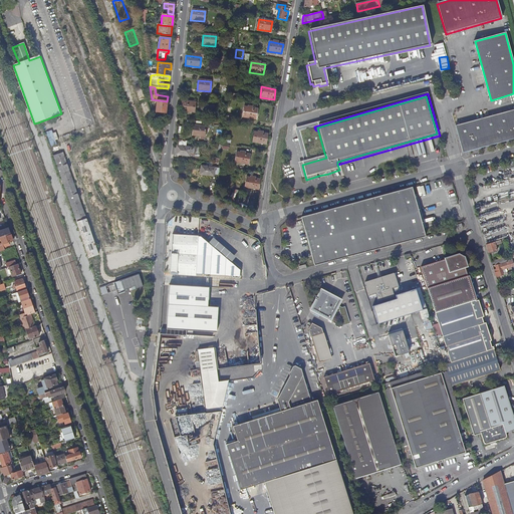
[(155,112),(164,113),(166,113),(167,101),(153,99),(153,101),(156,101),(155,111),(153,110),(154,112),(155,112)]
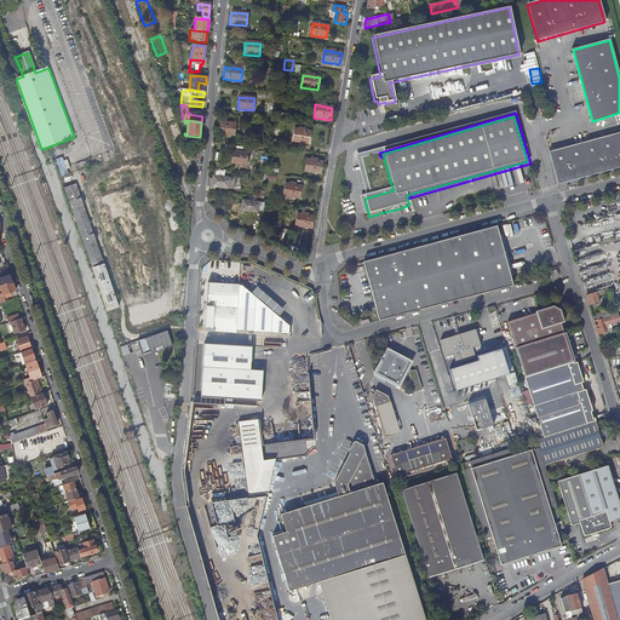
[(235,125),(218,122),(217,135),(234,137),(235,125)]
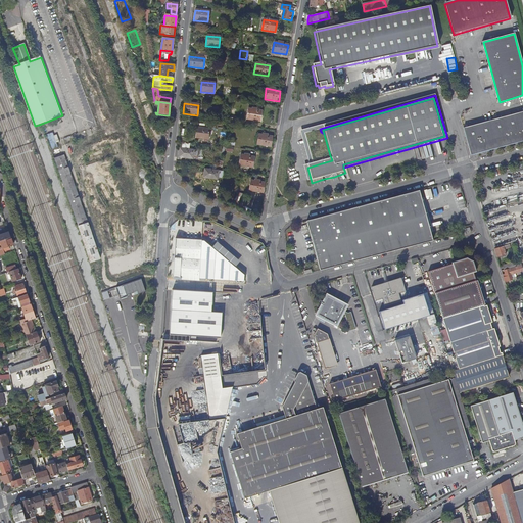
[(92,128),(97,126),(91,107),(85,109),(92,128)]
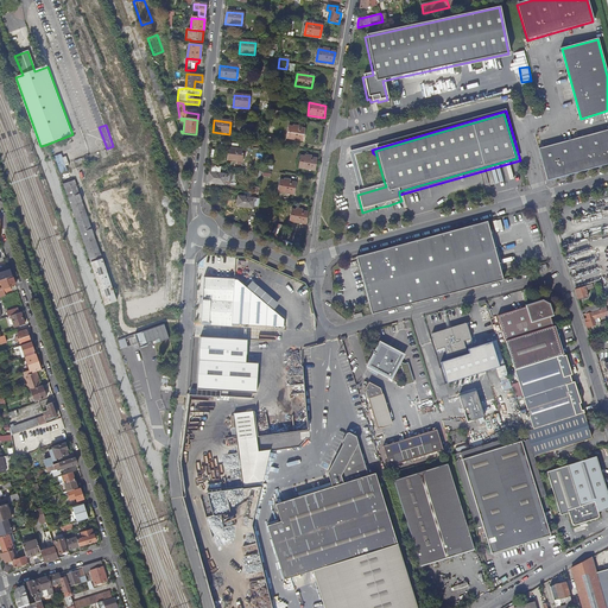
[(305,130),(289,127),(286,139),(303,141),(305,130)]
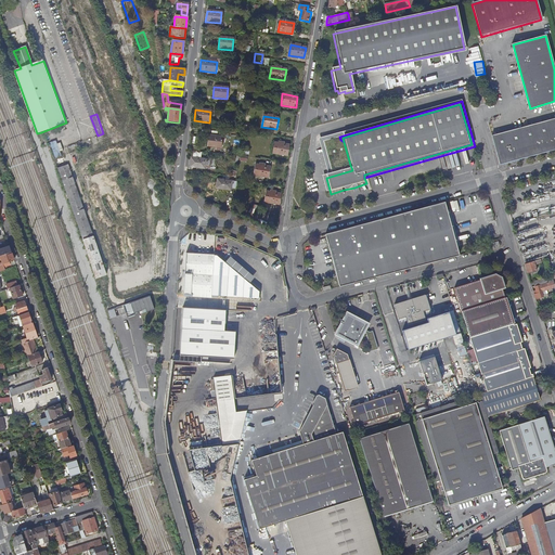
[(500,166),(554,150),(554,118),(491,137),(500,166)]
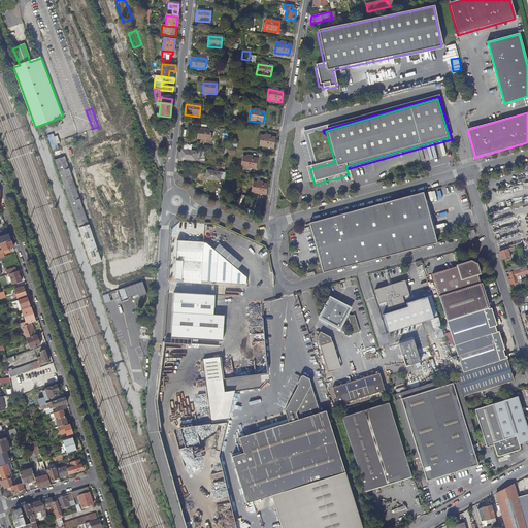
[(211,131),(198,129),(197,140),(209,141),(211,131)]
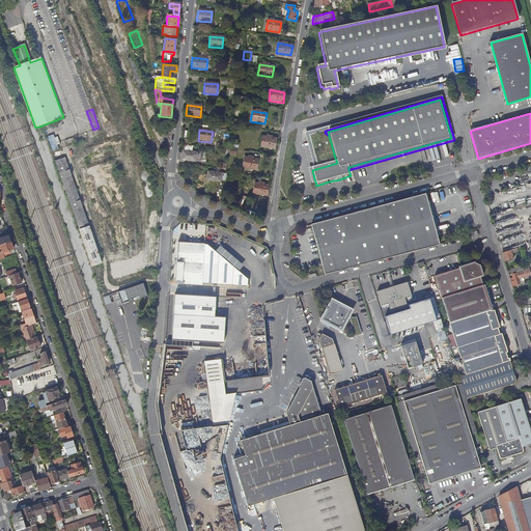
[(49,135),(53,150),(59,148),(55,134),(49,135)]
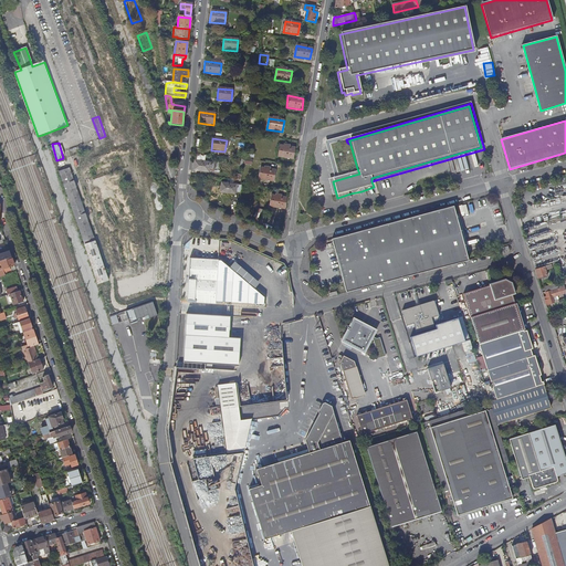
[(295,148),(280,145),(278,156),(293,159),(295,148)]
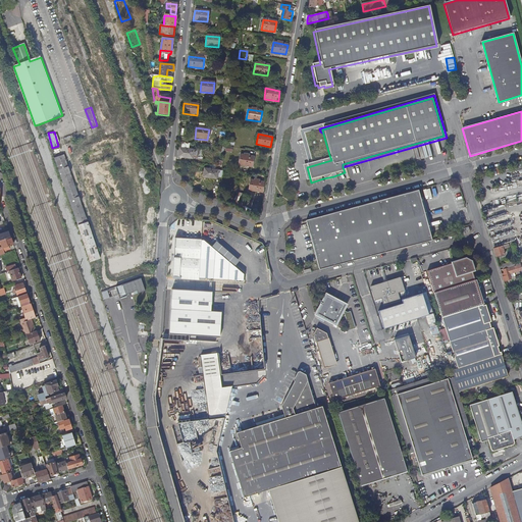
[(198,151),(179,148),(178,157),(193,159),(193,156),(197,157),(198,151)]
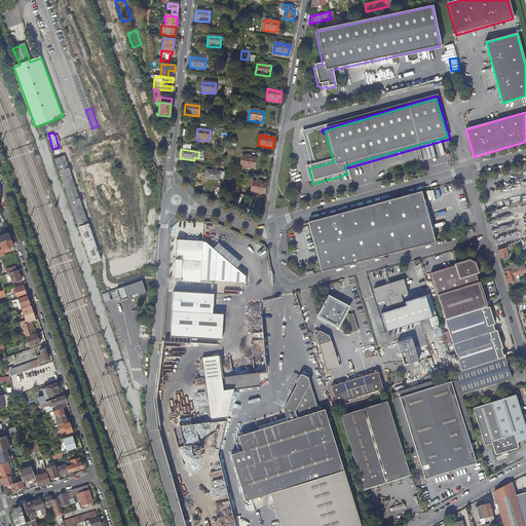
[(256,157),(241,155),(240,166),(254,168),(256,157)]
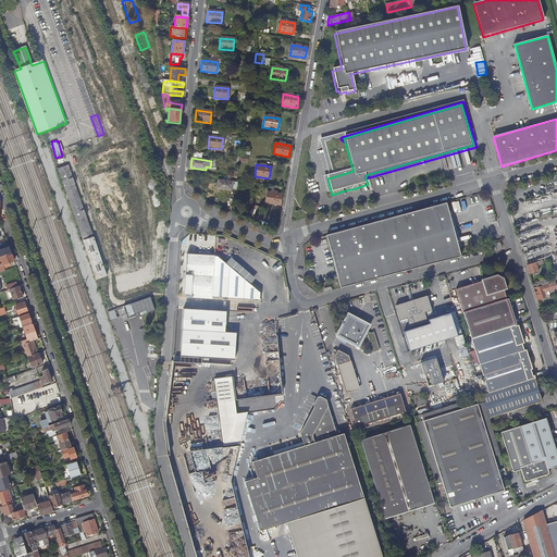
[(93,236),(69,166),(58,170),(83,240),(93,236)]
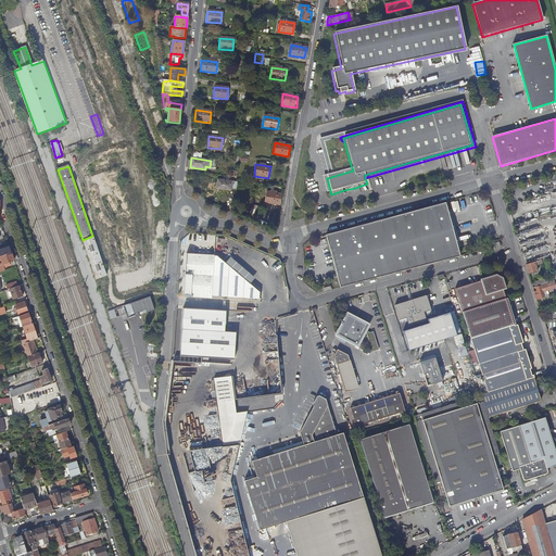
[(232,181),(217,179),(216,189),(231,191),(231,188),(236,188),(237,181),(236,181),(232,181)]
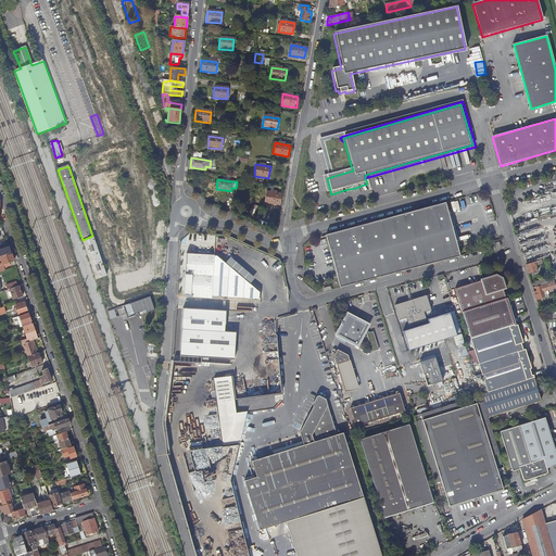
[(281,193),(266,191),(265,203),(280,205),(281,193)]
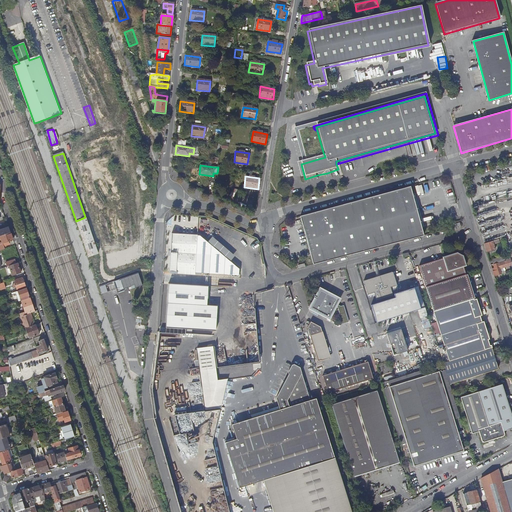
[(314,265),(376,248),(424,236),(411,188),(407,189),(394,193),(385,195),(378,197),(369,200),(357,203),(347,206),(338,209),(329,212),(319,214),(311,217),(300,220),(314,265)]
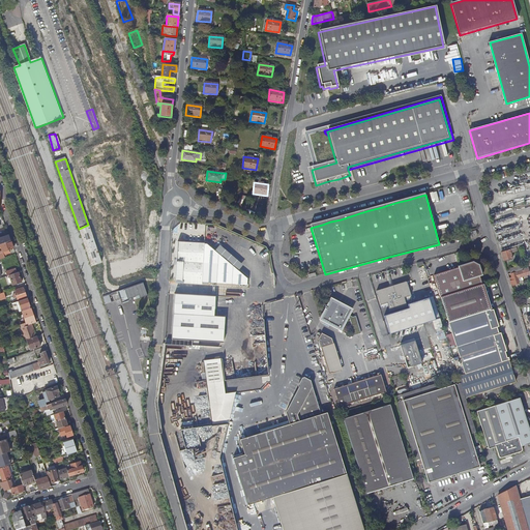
[(159,211),(150,210),(148,229),(157,230),(159,211)]
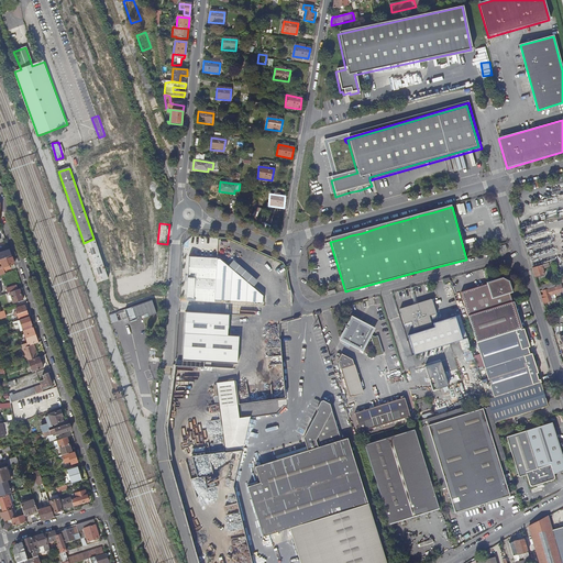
[(545,245),(547,245),(549,252),(551,252),(548,239),(538,241),(539,245),(544,244),(545,245)]
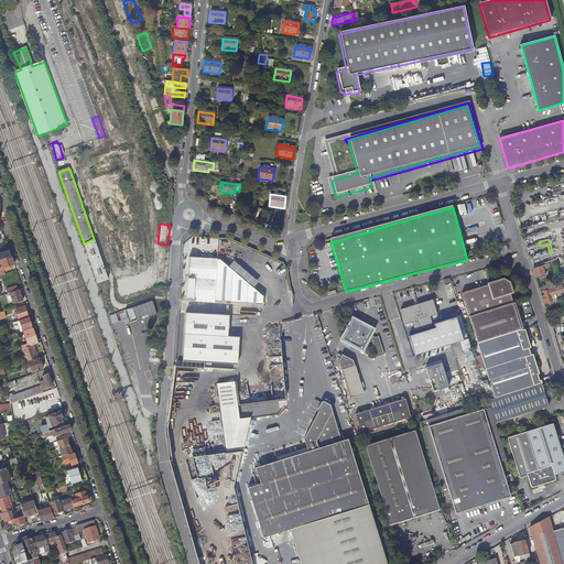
[(94,241),(84,245),(97,284),(108,281),(94,241)]
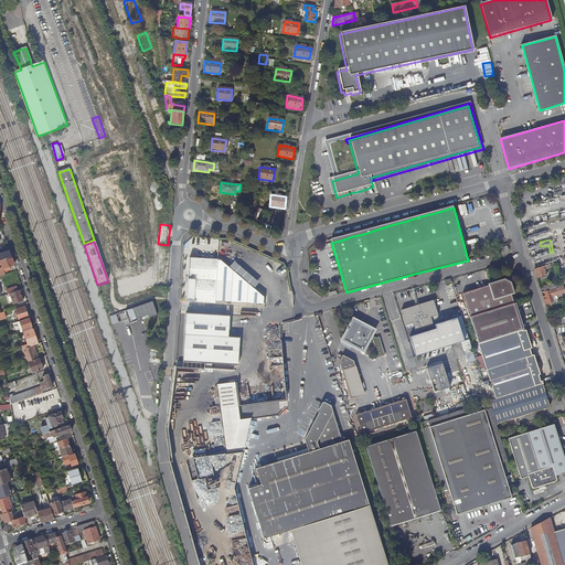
[(543,259),(551,257),(552,258),(555,257),(553,253),(551,253),(548,246),(547,246),(540,249),(543,259)]
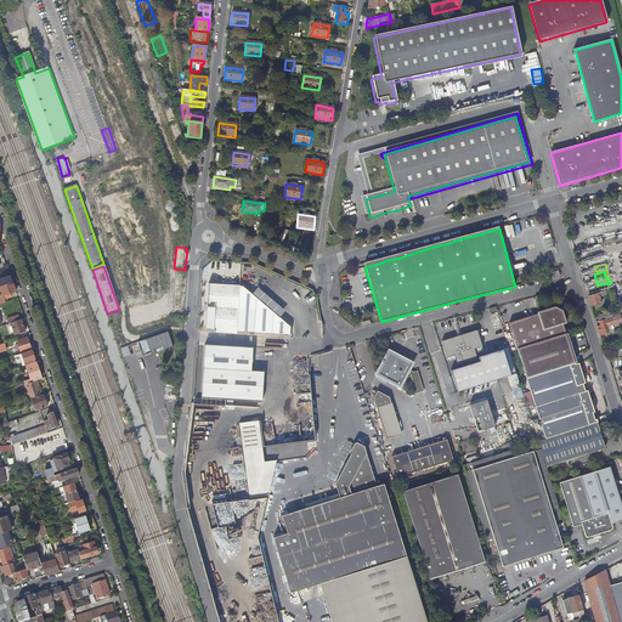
[(0,286),(12,282),(10,276),(6,277),(5,276),(4,276),(3,275),(0,275),(1,278),(0,278),(0,286)]
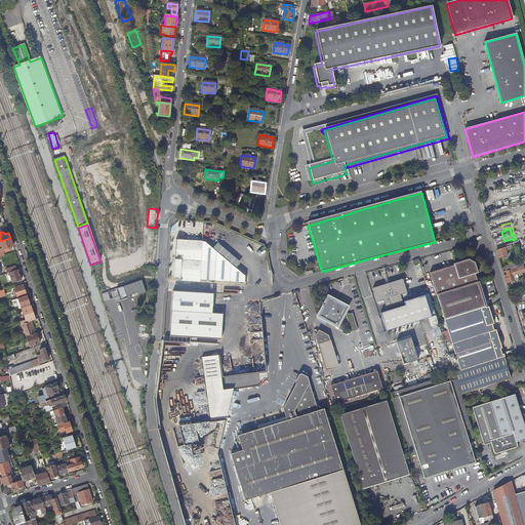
[(3,251),(8,250),(8,248),(13,246),(10,238),(0,241),(0,245),(1,245),(2,248),(0,248),(0,256),(5,255),(3,251)]
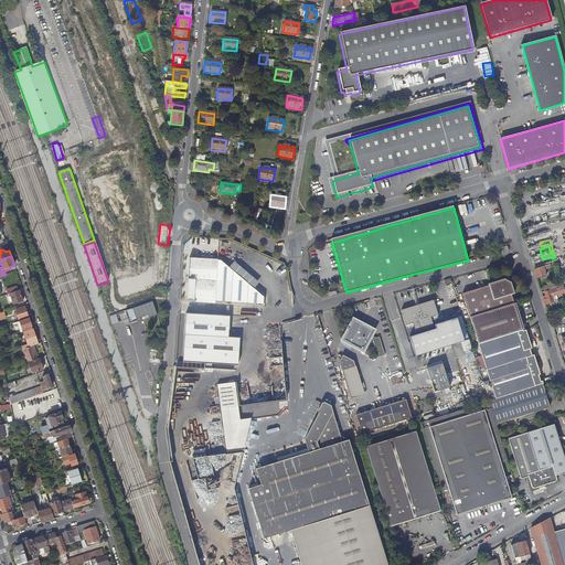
[(189,259),(187,300),(230,304),(264,306),(265,298),(220,260),(189,259)]
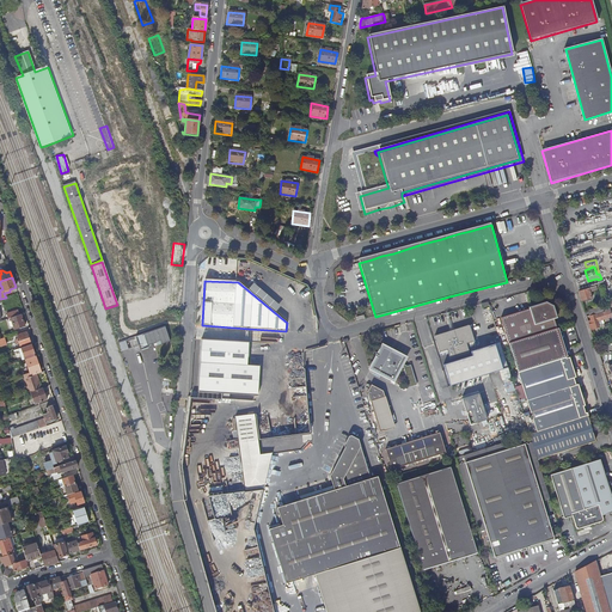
[(579,292),(588,289),(594,287),(593,282),(576,287),(579,292)]
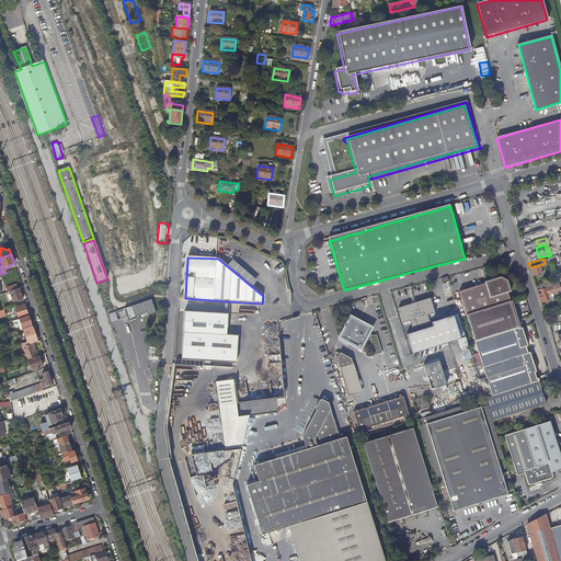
[(539,265),(530,267),(533,276),(541,274),(539,268),(541,267),(541,266),(546,265),(545,263),(539,265)]
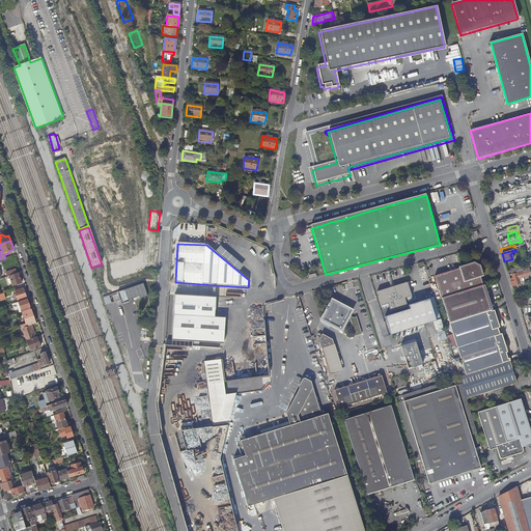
[(441,298),(484,284),(481,276),(482,275),(479,266),(472,262),(458,267),(458,268),(434,275),(441,298)]
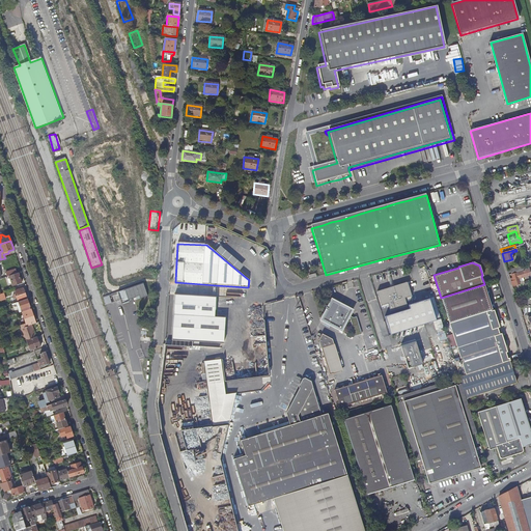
[(515,273),(510,275),(512,278),(509,279),(512,286),(520,284),(519,282),(522,282),(521,279),(528,276),(530,280),(523,282),(525,286),(530,284),(530,275),(530,272),(529,269),(526,270),(519,273),(515,273)]
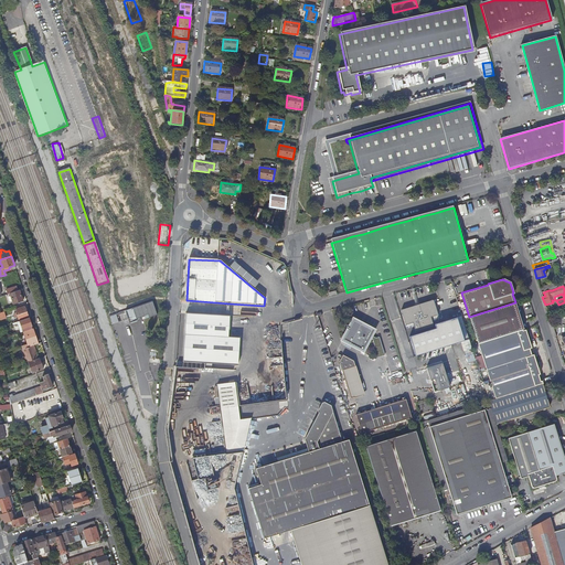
[(23,300),(20,290),(18,291),(10,294),(13,304),(18,302),(20,302),(23,300)]
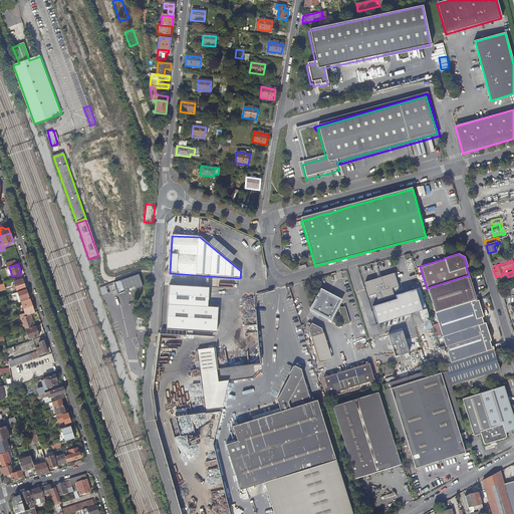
[(400,289),(395,273),(364,282),(369,299),(376,297),(378,301),(395,296),(394,292),(400,289)]
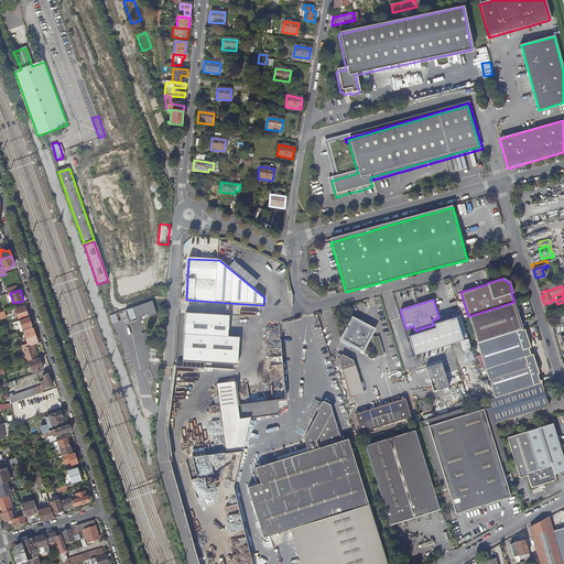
[(477,343),(522,328),(520,322),(514,302),(468,316),(477,343)]
